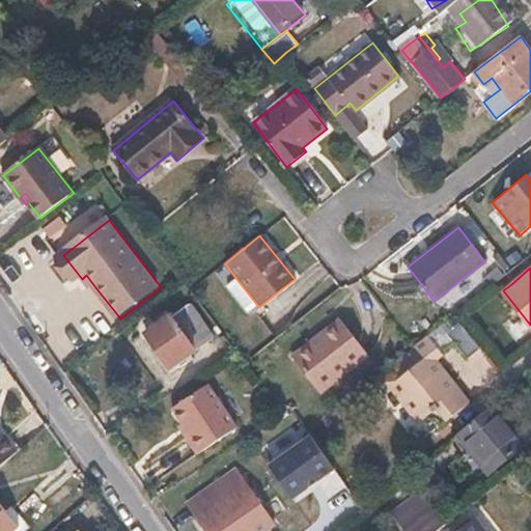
[(503,290),(511,284),(501,271),(487,281),(499,295),(503,290)]
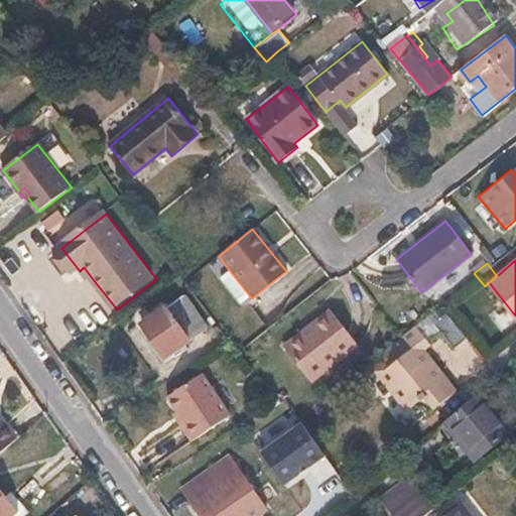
[(89,282),(93,279),(84,267),(80,271),(89,282)]
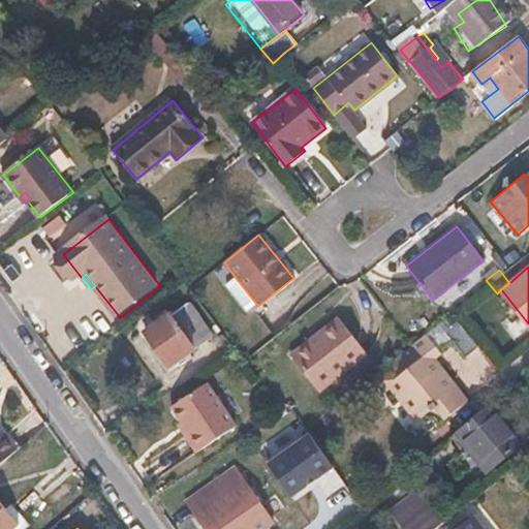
[(255,303),(236,278),(225,285),(246,311),(255,303)]
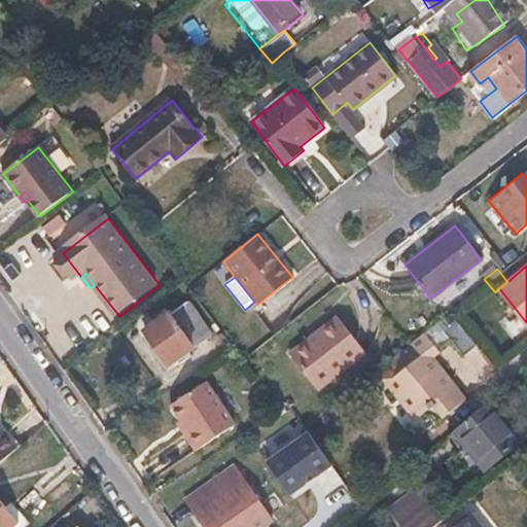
[(168,365),(195,348),(170,311),(144,328),(168,365)]
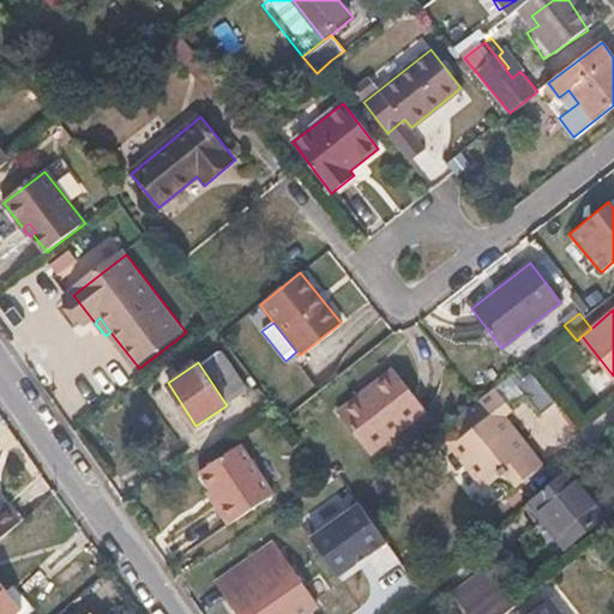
[(338,410),(369,452),(423,411),(392,369),(338,410)]
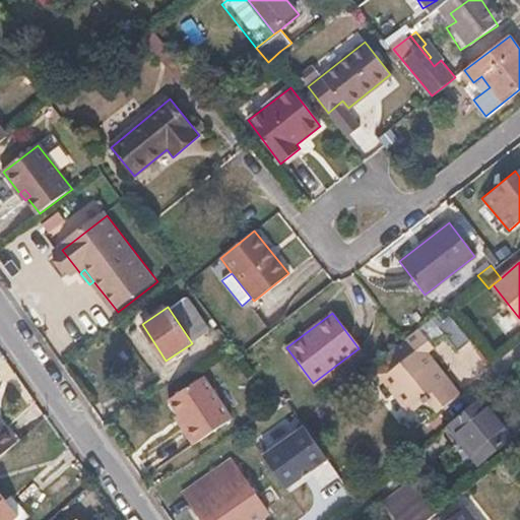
[(456,350),(469,340),(449,314),(436,324),(456,350)]
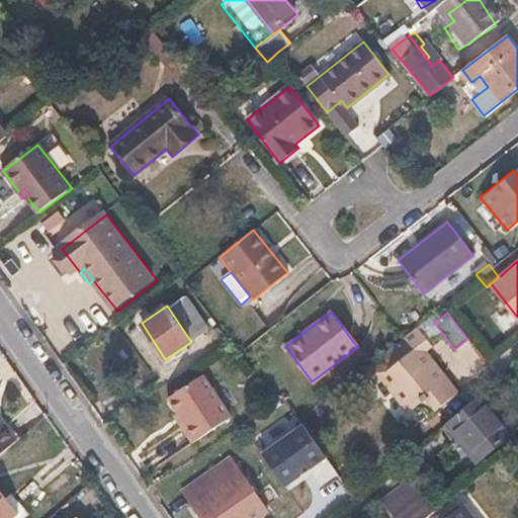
[(424,394),(435,408),(456,391),(429,356),(427,358),(420,349),(429,343),(414,324),(402,334),(362,365),(375,381),(379,376),(390,390),(392,387),(407,407),(418,398),(424,394)]
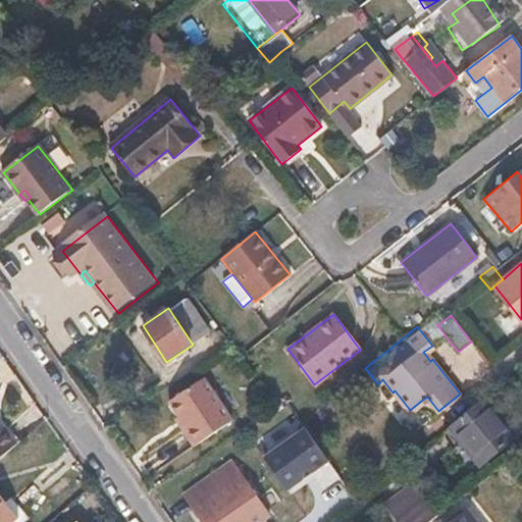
[(188,428),(185,431),(194,447),(233,422),(205,378),(170,402),(180,418),(188,428)]
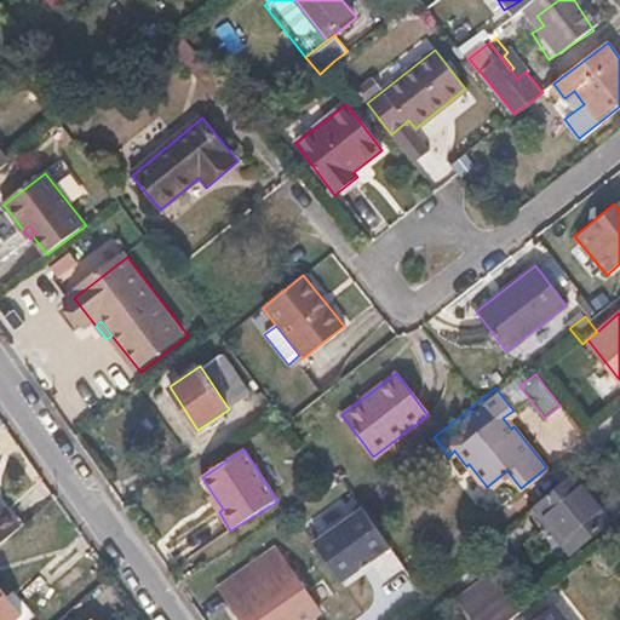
[(514,494),(521,488),(507,471),(500,476),(514,494)]
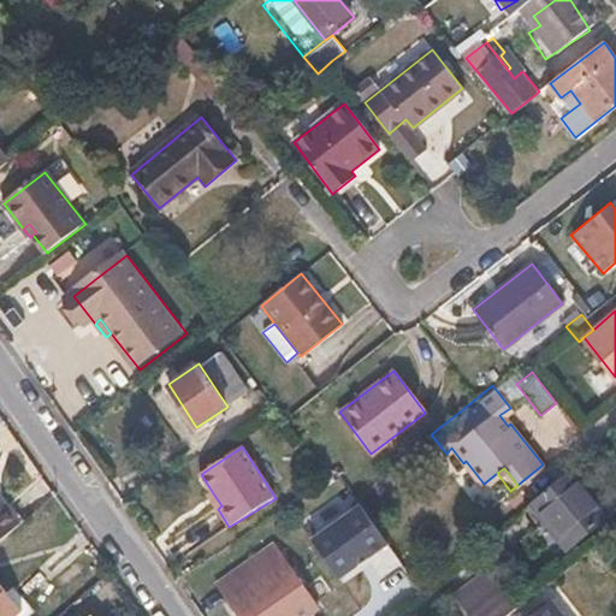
[(573,469),(531,503),(566,549),(608,515),(573,469)]
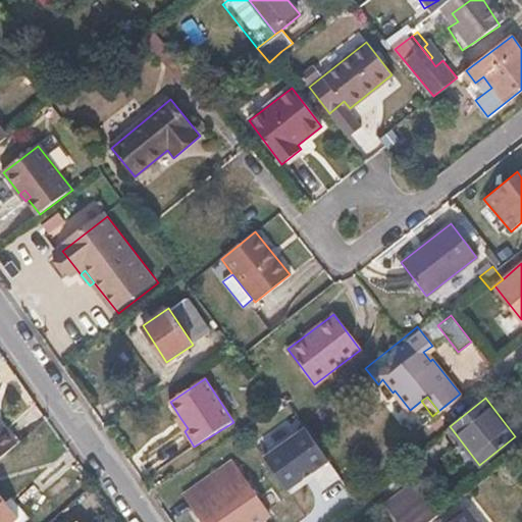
[(176,420),(185,431),(188,428),(180,418),(176,420)]
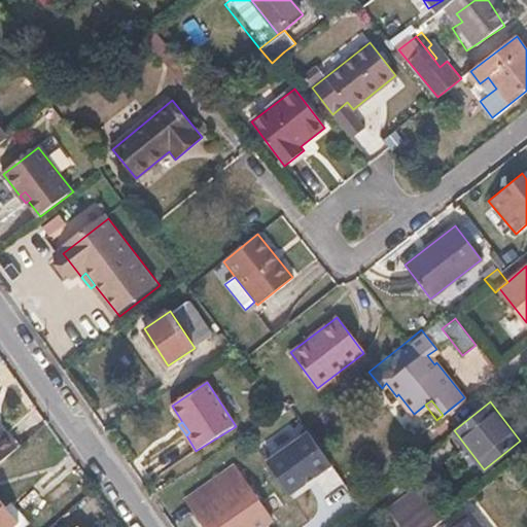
[(334,465),(309,431),(268,461),(291,495),(334,465)]
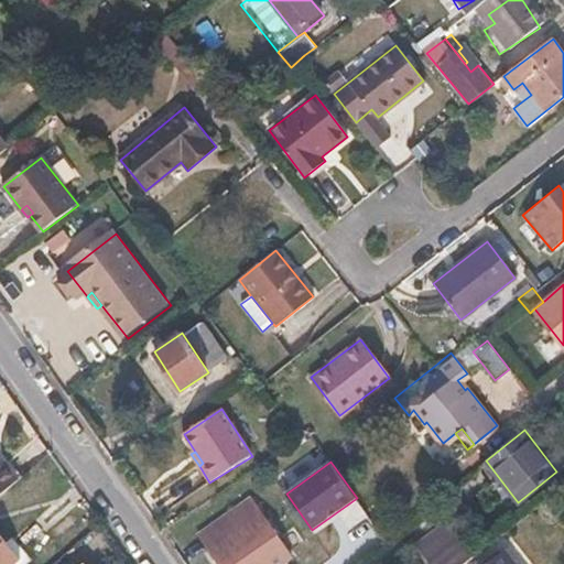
[(0,497),(15,484),(0,465),(0,497)]
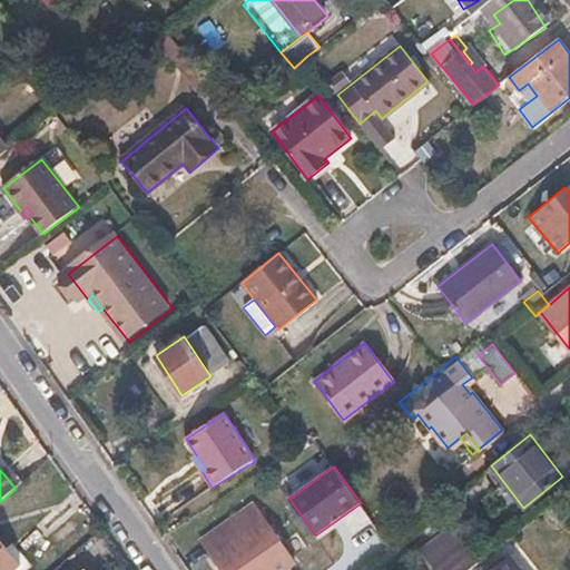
[(202,539),(222,569),(284,569),(295,562),(254,503),(202,539)]
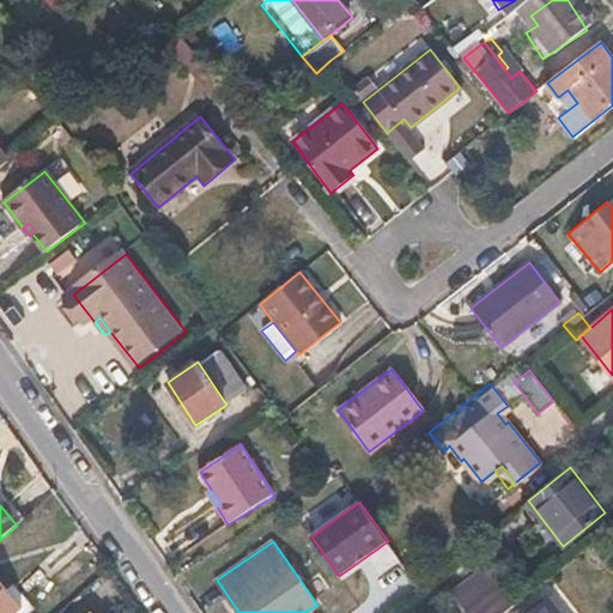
[(468,612),(504,612),(515,605),(484,566),(451,592),(468,612)]
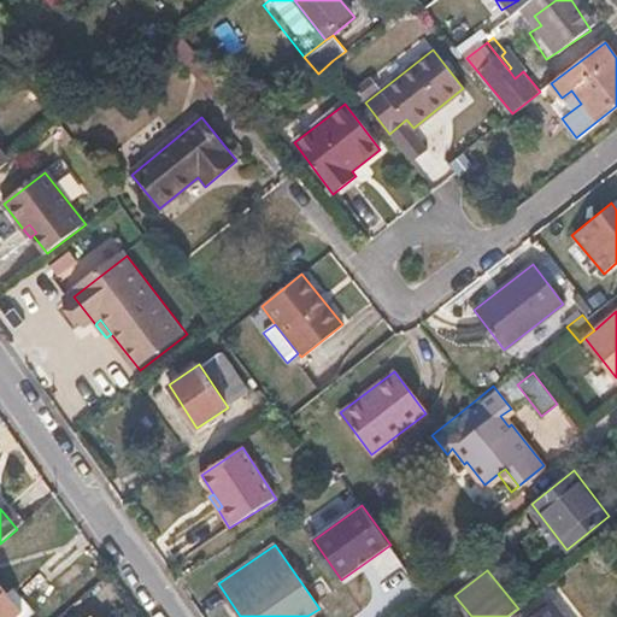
[(0,616),(15,616),(23,611),(0,582),(0,616)]
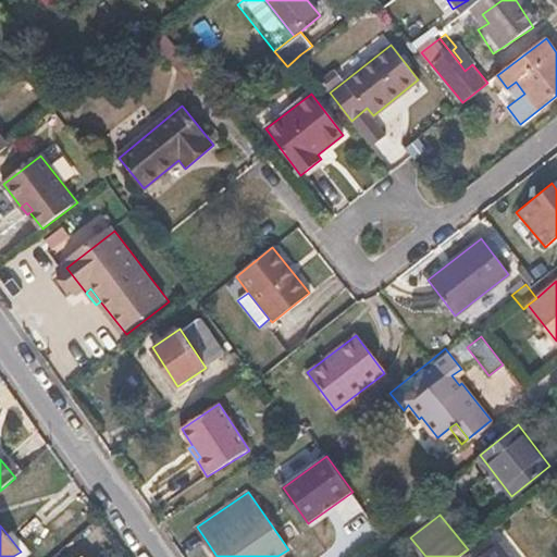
[(508,556),(499,544),(482,556),(508,556)]
